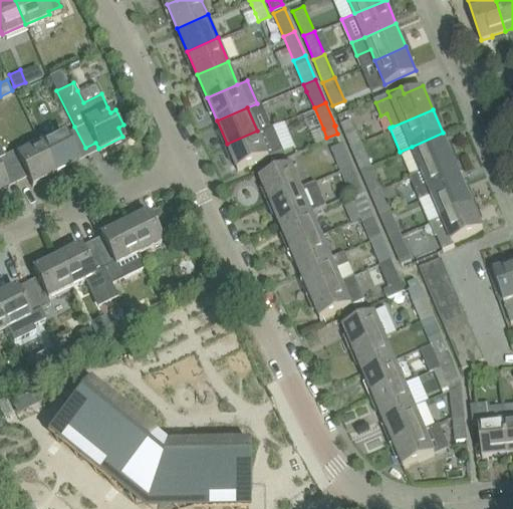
[(135,114),(123,119),(130,133),(142,128),(135,114)]
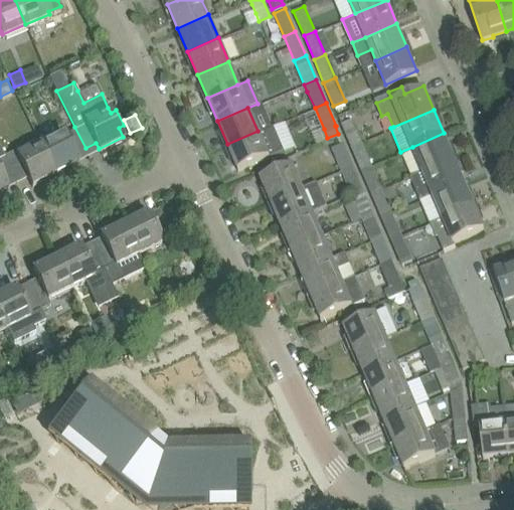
[(351,144),(361,139),(352,117),(342,121),(351,144)]
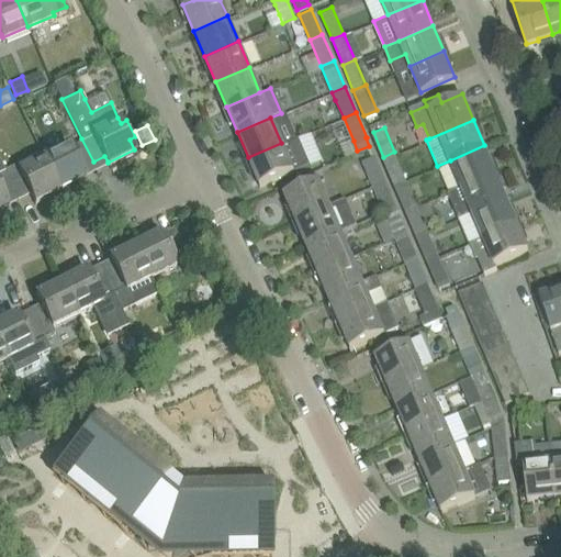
[(281,143),(248,157),(259,184),(292,169),(310,163),(298,136),(296,136),(281,143)]
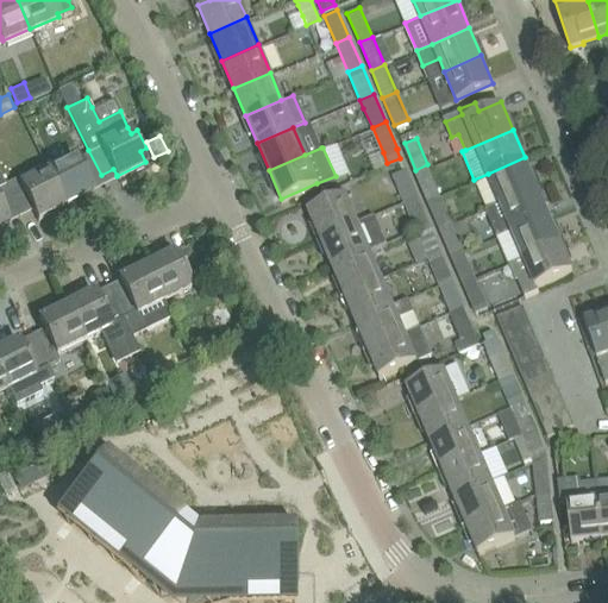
[(101,175),(88,150),(76,156),(75,154),(46,167),(64,202),(92,189),(88,182),(101,175)]
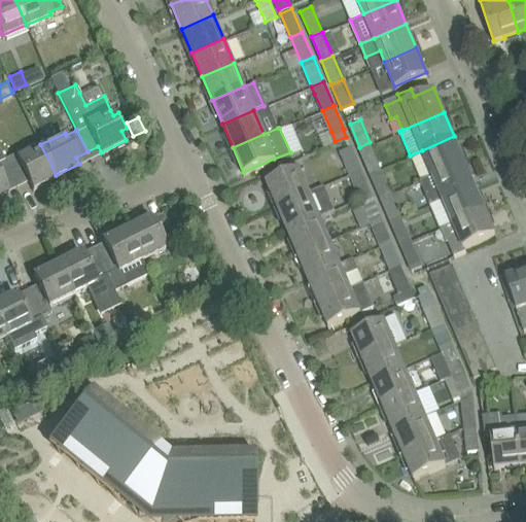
[(431,174),(463,160),(454,136),(422,150),(431,174)]
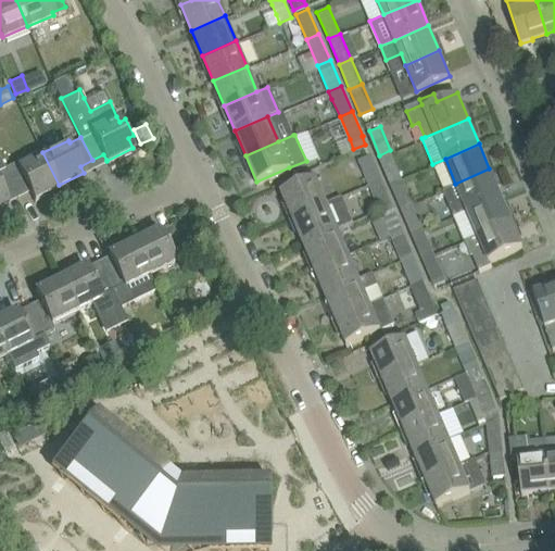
[(390,180),(401,176),(390,150),(379,155),(390,180)]
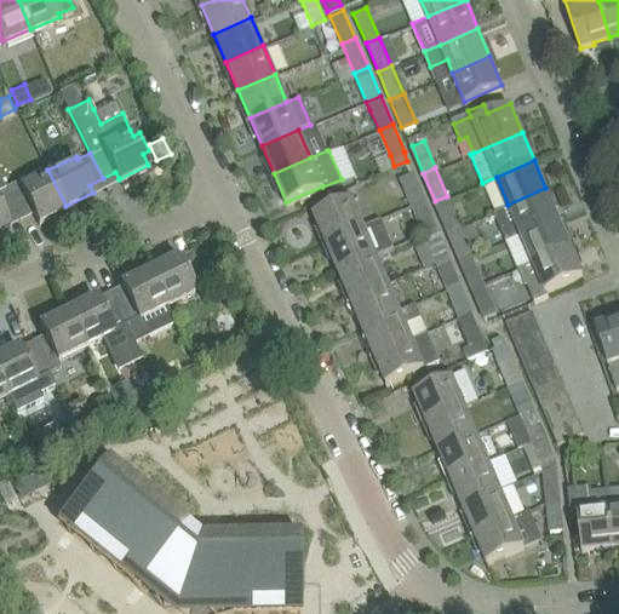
[(66,206),(47,170),(21,184),(17,178),(4,184),(17,211),(30,205),(38,221),(66,206)]
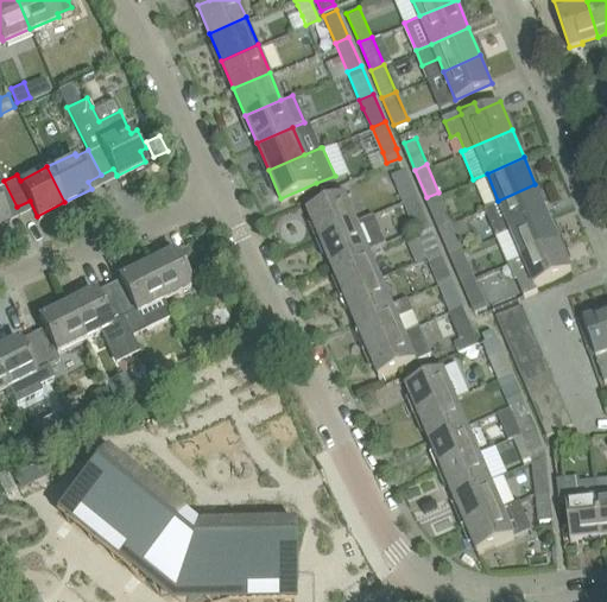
[(403,200),(415,195),(403,166),(391,171),(403,200)]
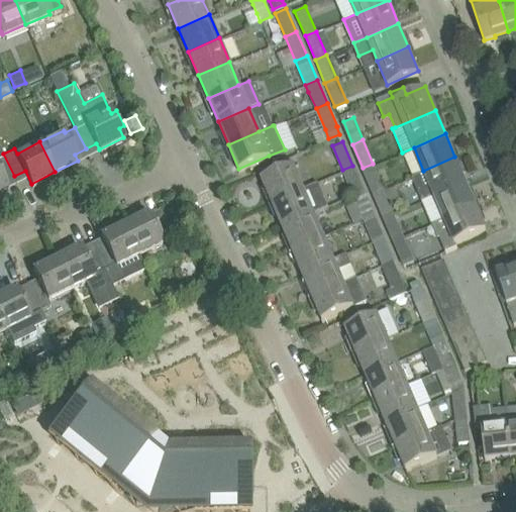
[(0,190),(6,187),(6,186),(3,181),(14,176),(3,154),(0,146),(0,190)]
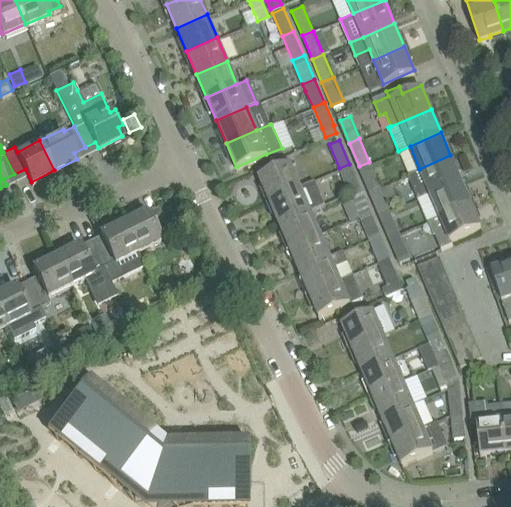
[(417,197),(429,192),(460,179),(456,170),(460,168),(454,155),(451,156),(450,155),(419,169),(407,174),(417,197)]
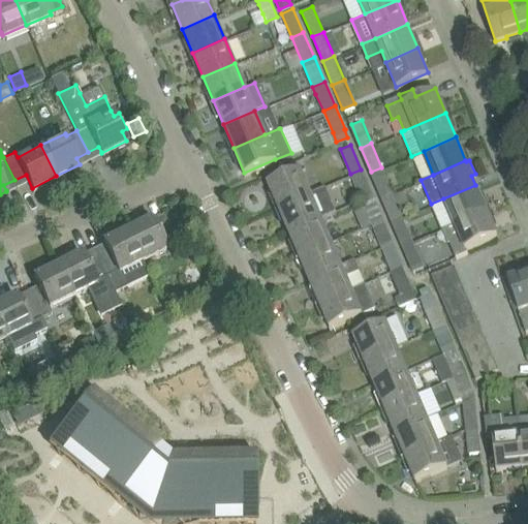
[(277,206),(309,192),(299,167),(267,181),(277,206)]
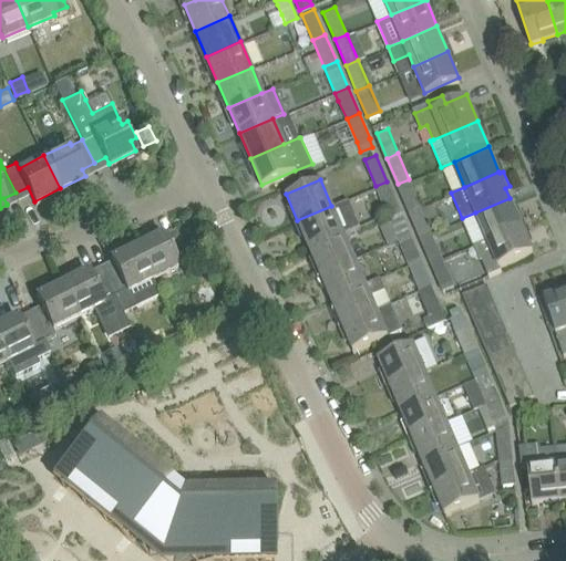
[(409,210),(420,206),(409,179),(398,184),(409,210)]
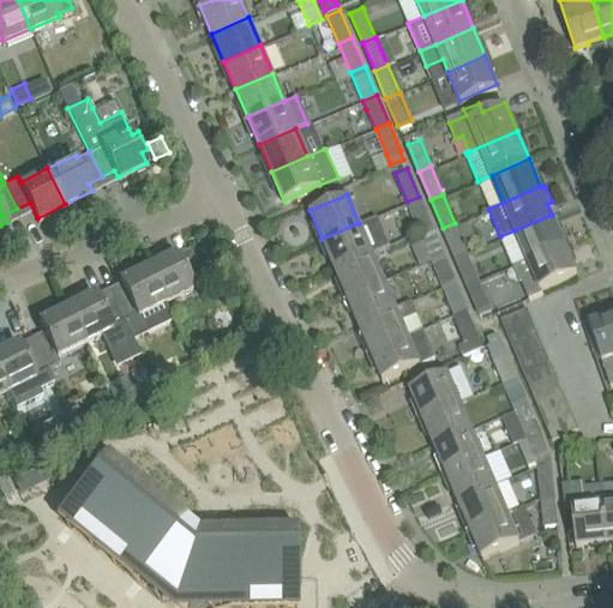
[(419,229),(431,224),(419,197),(407,202),(419,229)]
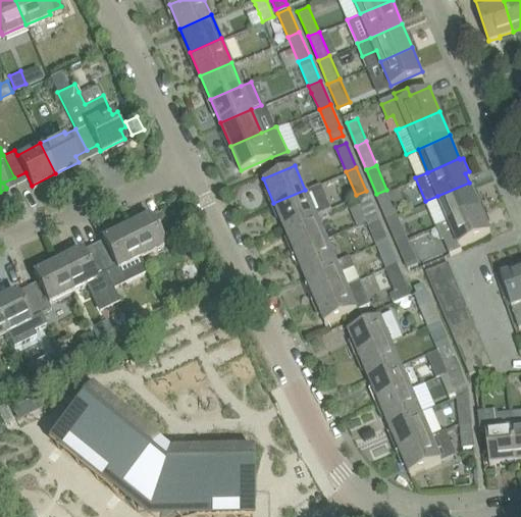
[(305,190),(273,203),(283,226),(315,213),(330,207),(320,183),(305,190)]
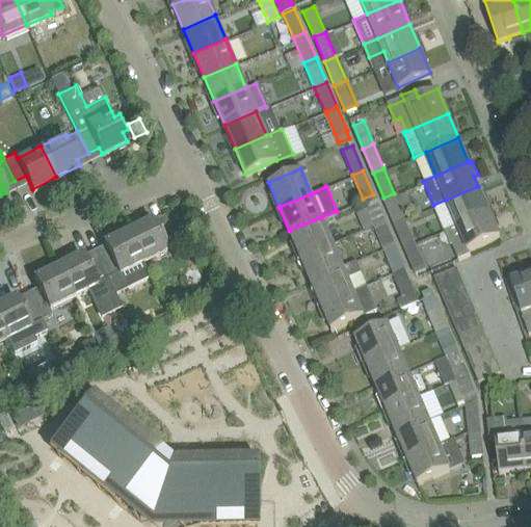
[(446,200),(433,205),(444,229),(456,224),(488,210),(478,186),(446,200)]
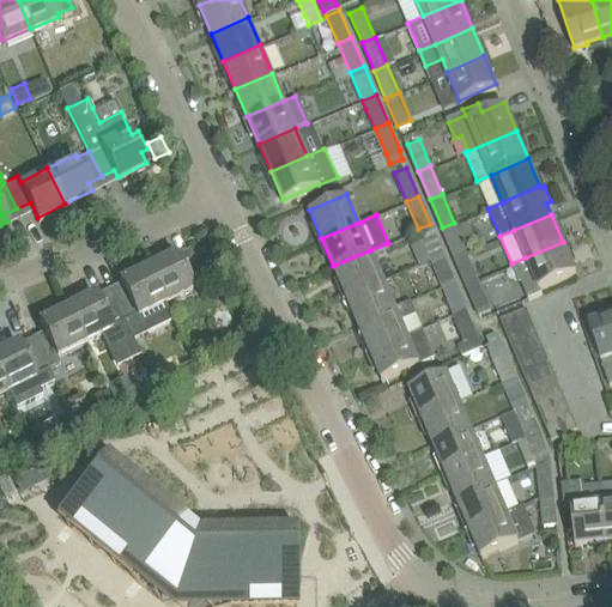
[(454,255),(466,250),(454,223),(442,228),(454,255)]
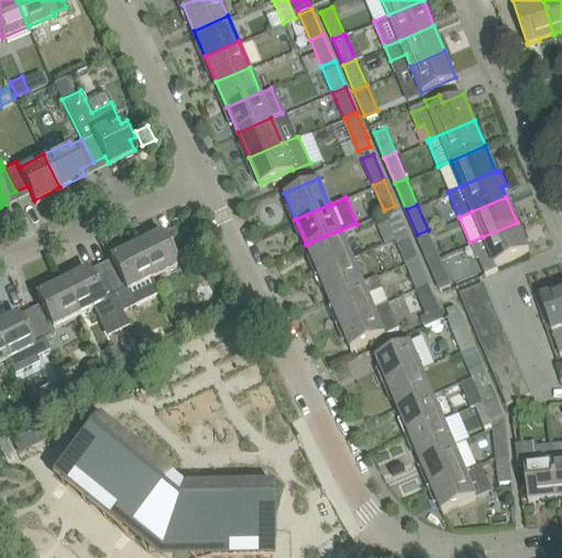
[(395,236),(406,231),(395,206),(384,210),(395,236)]
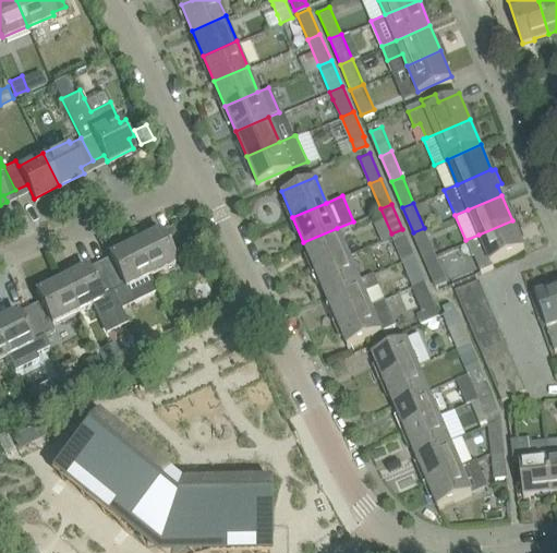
[(485,249),(473,253),(480,269),(493,264),(491,261),(523,247),(512,220),(479,235),(485,249)]
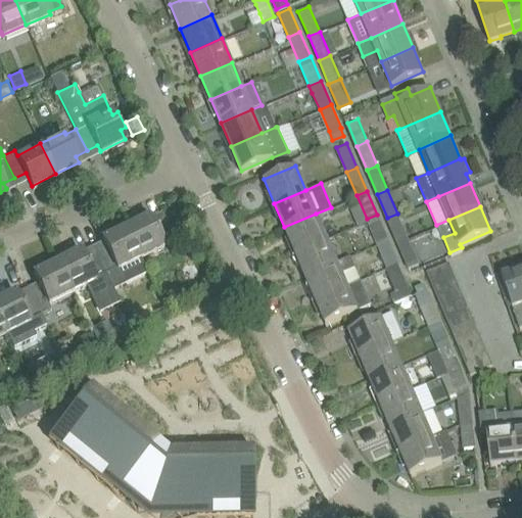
[(151,220),(148,214),(125,225),(140,255),(163,244),(162,241),(174,236),(163,214),(151,220)]
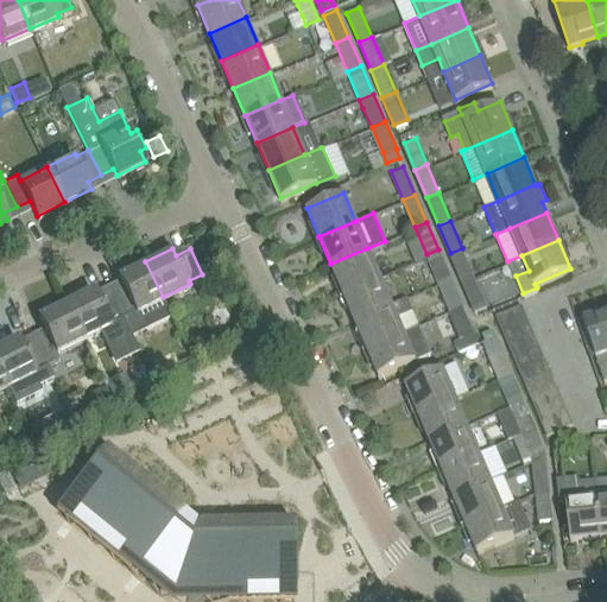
[(342,291),(379,276),(367,248),(330,264),(342,291)]
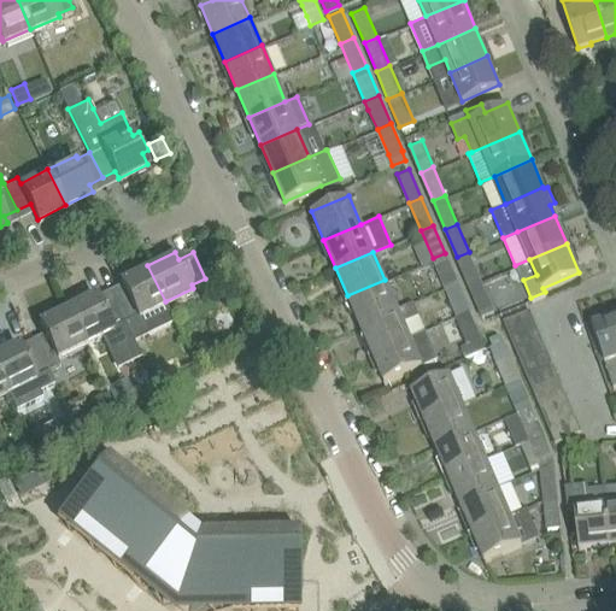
[(469,286),(481,280),(469,252),(457,257),(469,286)]
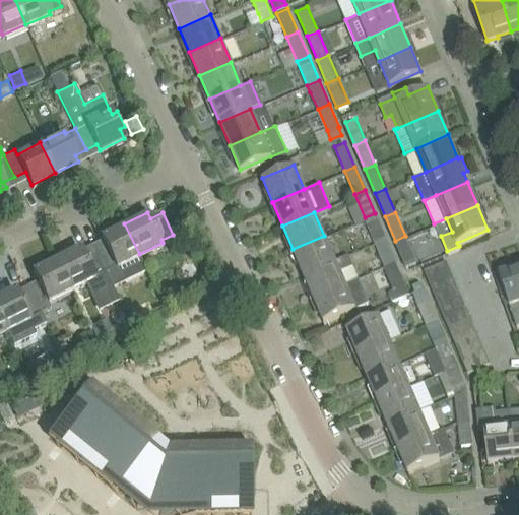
[(375,242),(385,237),(375,213),(365,217),(375,242)]
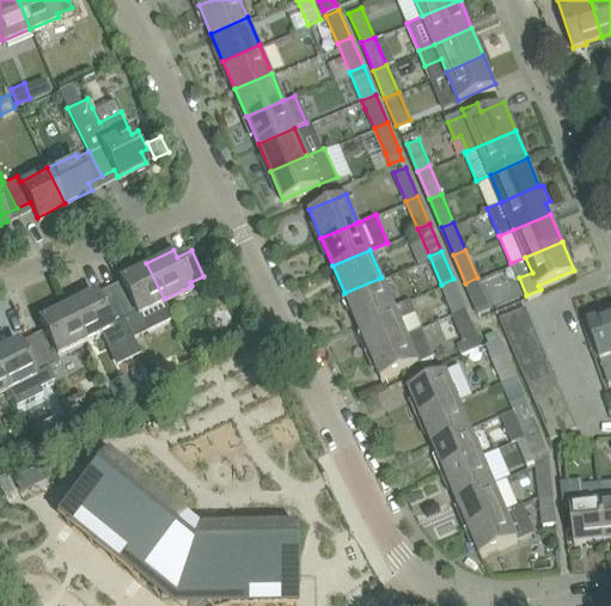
[(121,281),(108,288),(122,317),(130,334),(170,314),(163,300),(164,299),(146,263),(118,277),(120,279),(121,281)]
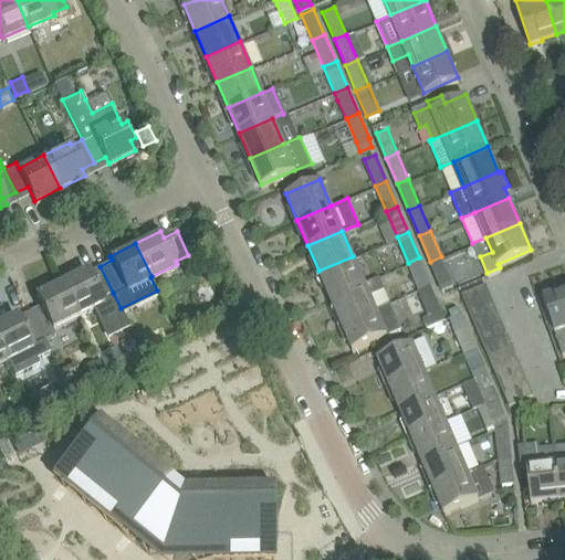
[(330,296),(364,282),(353,256),(318,271),(330,296)]
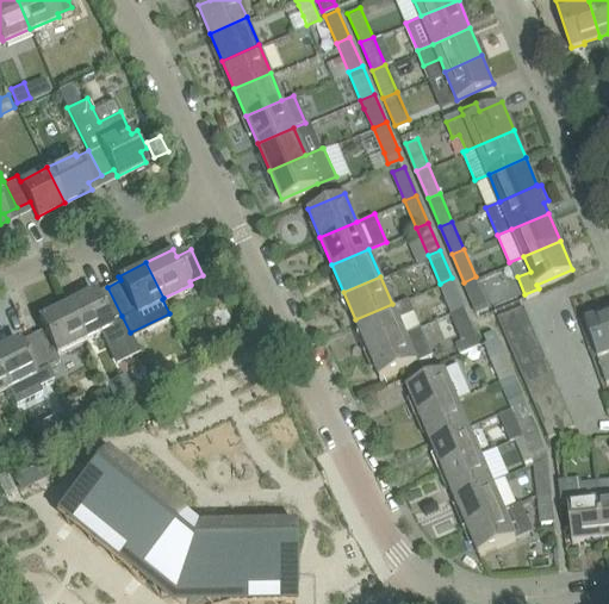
[(476,310),(488,305),(476,276),(464,282),(476,310)]
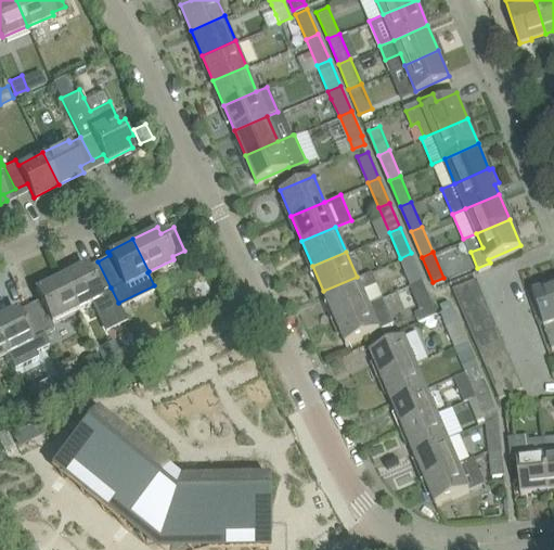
[(411,283),(422,278),(411,253),(400,258),(411,283)]
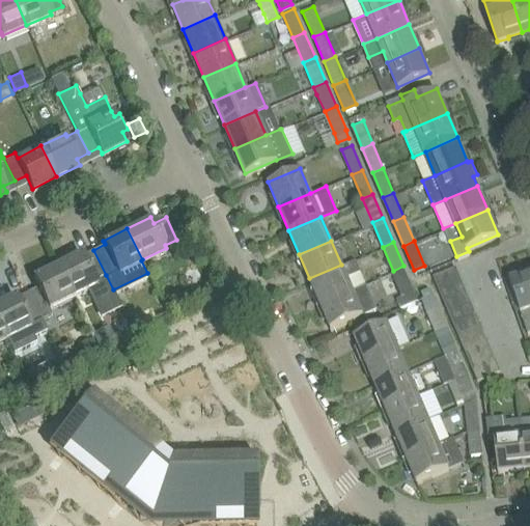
[(81,251),(57,264),(73,295),(89,285),(103,311),(120,303),(106,275),(93,250),(83,255),(81,252),(81,251)]
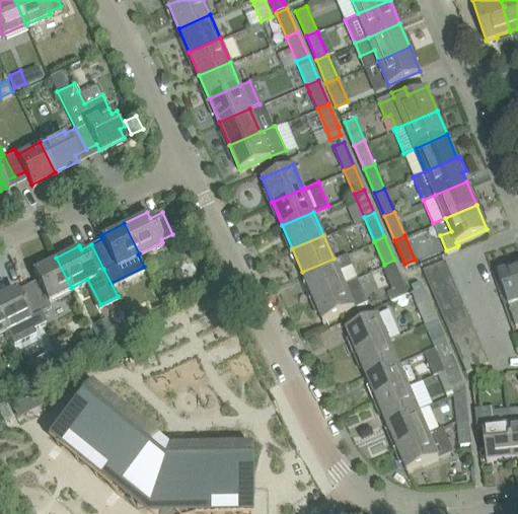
[(312,295),(344,282),(339,270),(352,264),(348,252),(334,259),(302,272),(312,295)]
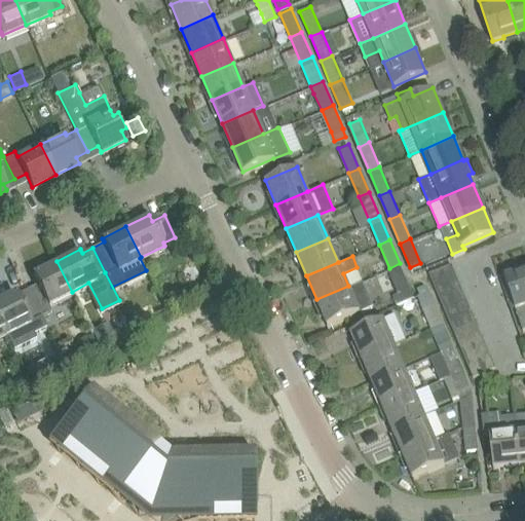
[(39,313),(50,308),(48,303),(72,292),(57,261),(33,272),(39,287),(29,292),(39,313)]
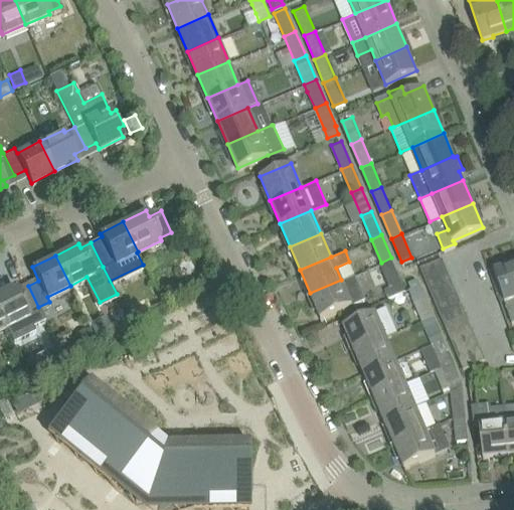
[(424,277),(447,268),(442,257),(419,266),(424,277)]
